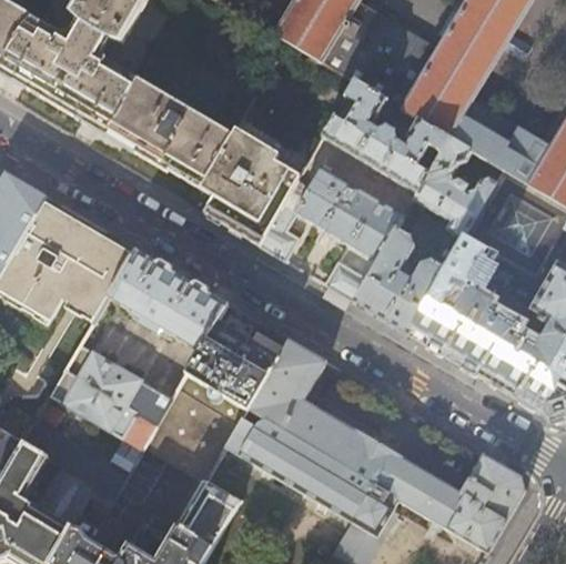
[(59,31),(6,0),(0,0),(0,68),(23,82),(109,132),(159,162),(198,184),(229,133),(107,60),(104,50),(110,40),(105,37),(121,41),(144,0),(74,0),(69,9),(79,21),(73,19),(68,29),(59,31)]
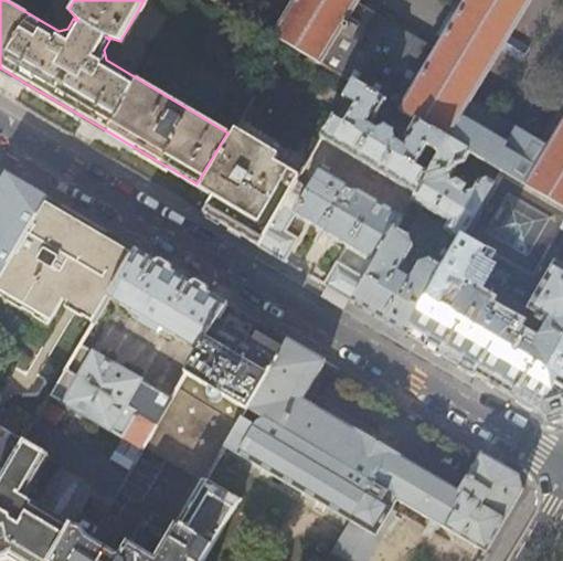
[(463,0),(435,48),(360,0),(291,0),(275,27),(353,78),(383,96),(414,116),(447,136),(468,149),(500,168),(562,204),(562,0),(463,0)]
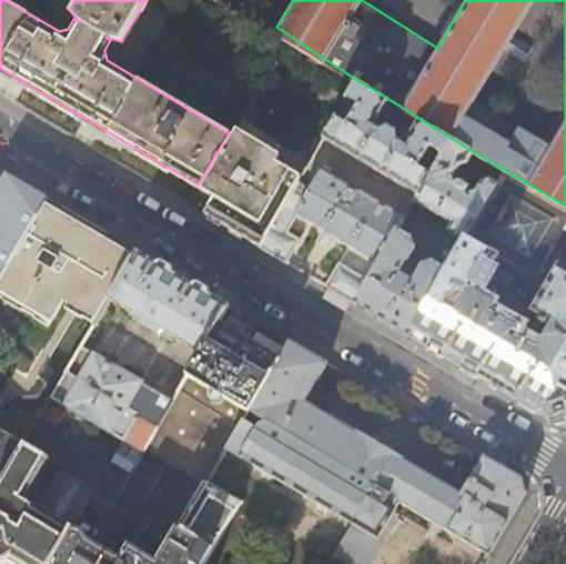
[(385,124),(378,129),(370,123),(385,97),(355,79),(346,94),(356,100),(356,102),(345,121),(334,113),(323,133),(416,191),(427,172),(416,165),(416,163),(427,144),(440,151),(450,137),(416,117),(401,143),(393,138),(393,129),(385,124)]
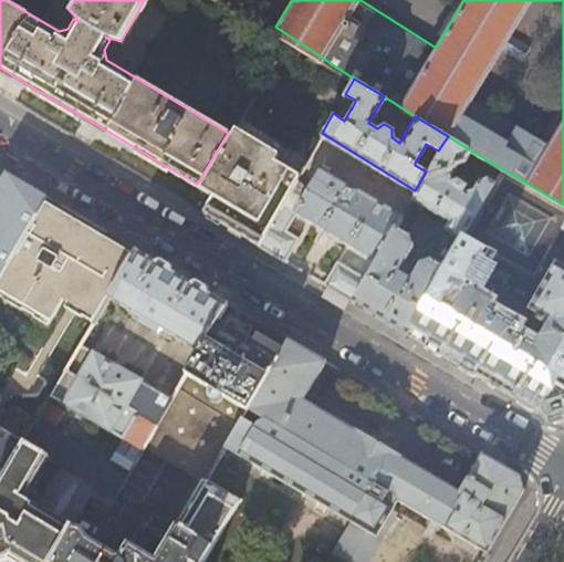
[(283,160),(286,154),(235,123),(228,133),(197,184),(211,193),(202,209),(216,217),(257,241),(298,170),(283,160)]
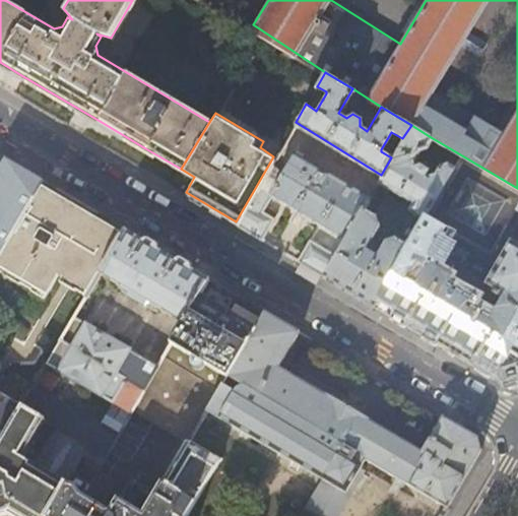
[(431,137),(411,125),(402,138),(391,157),(381,175),(378,181),(410,201),(407,208),(407,211),(422,219),(452,167),(445,163),(438,165),(434,172),(427,174),(424,172),(425,169),(417,164),(413,166),(411,160),(418,149),(426,147),(431,137)]
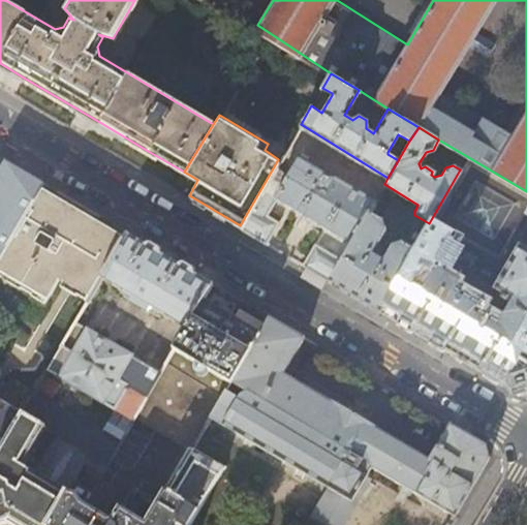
[(369,210),(374,199),(327,170),(329,164),(323,161),(320,166),(305,157),(308,151),(303,148),(289,170),(284,165),(304,133),(297,130),(278,159),(240,225),(265,240),(280,217),(275,213),(276,211),(270,206),(277,192),(350,240),(369,210)]
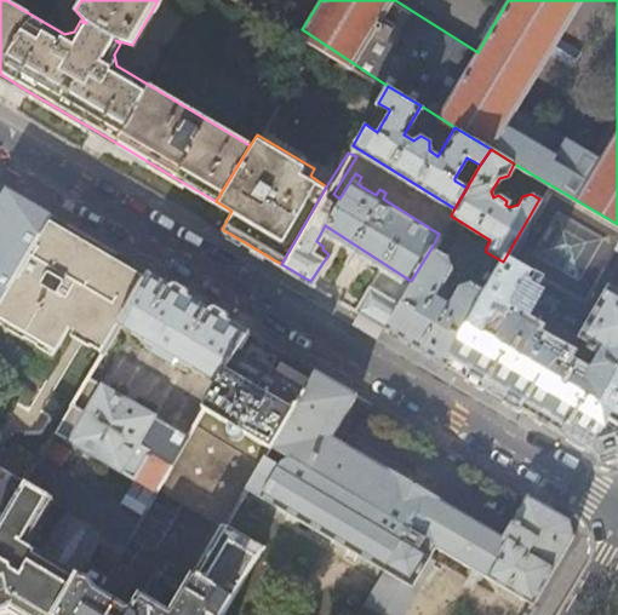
[(0,297),(49,213),(0,183),(0,297)]
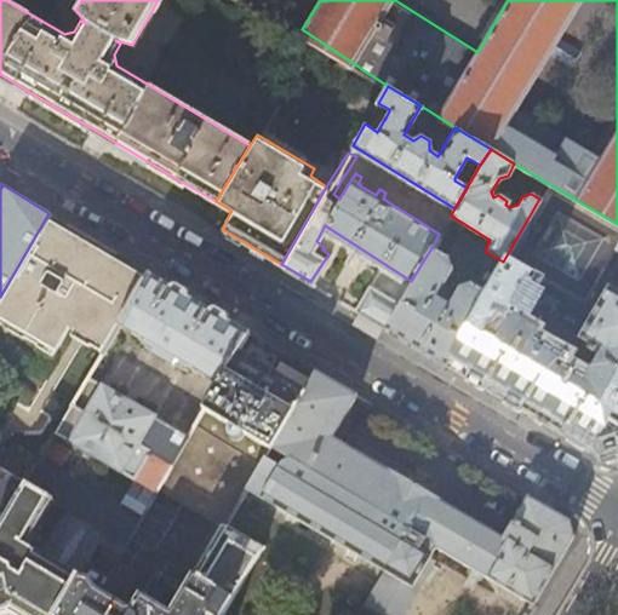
[(604,454),(617,450),(617,224),(549,184),(539,199),(503,262),(486,291),(445,361),(473,378),(571,436),(604,454)]
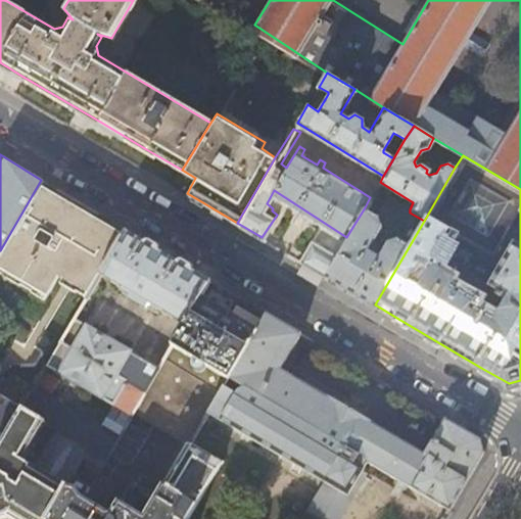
[(68,195),(41,180),(0,250),(0,266),(45,293),(56,274),(86,291),(97,271),(123,227),(112,222),(68,195)]
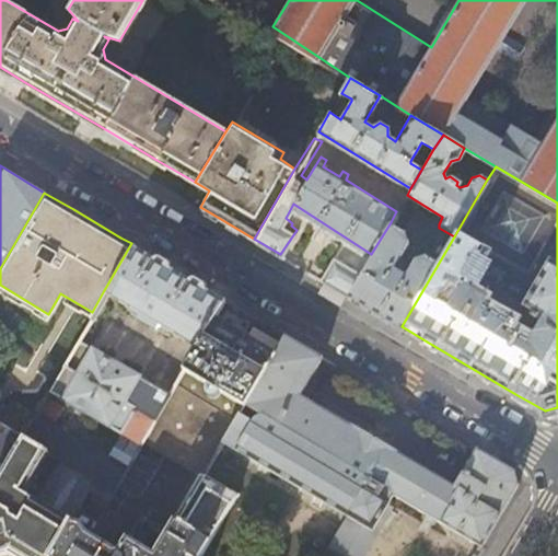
[(407,232),(391,222),(371,254),(369,259),(365,264),(362,270),(348,294),(376,311),(402,326),(439,263),(423,255),(415,258),(404,277),(403,271),(397,268),(395,270),(393,269),(410,240),(407,232)]
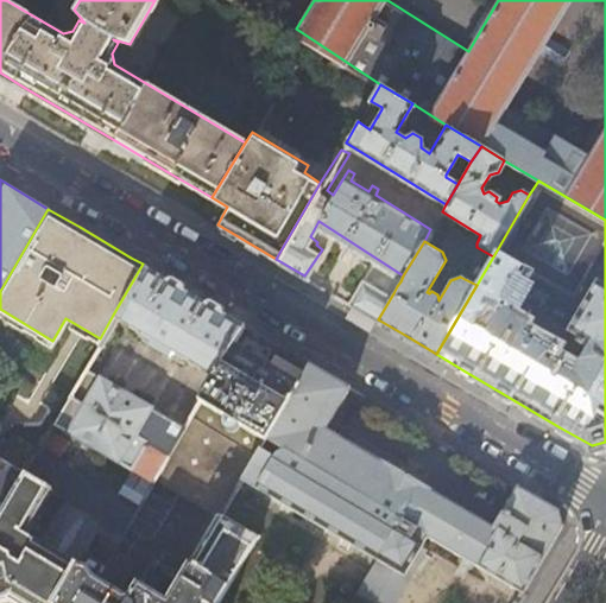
[(183,287),(143,264),(113,315),(144,332),(143,336),(181,360),(183,356),(213,373),(244,324),(214,306),(183,287)]
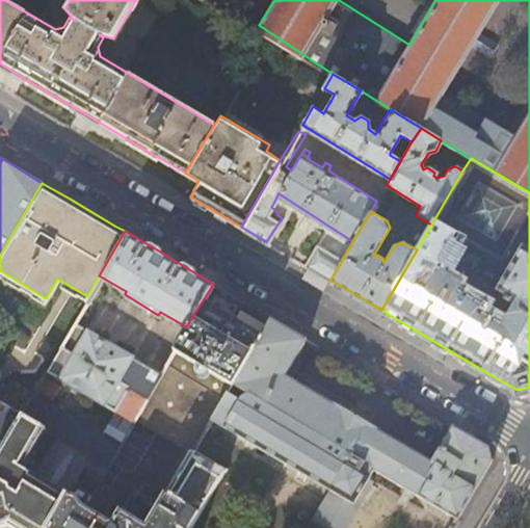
[(330,280),(344,257),(316,240),(302,263),(330,280)]
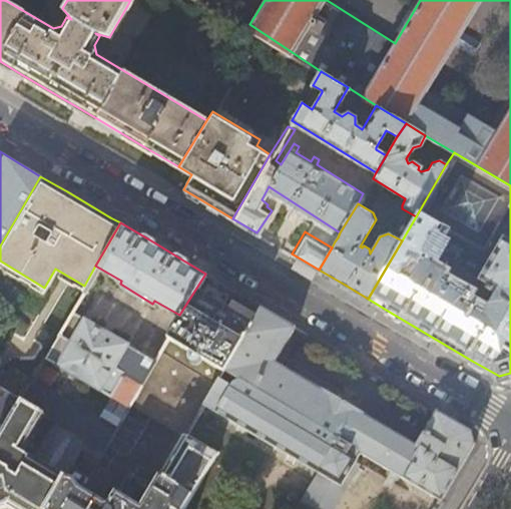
[(231,289),(205,274),(179,315),(154,359),(128,402),(184,432),(186,431),(202,403),(258,305),(231,289)]
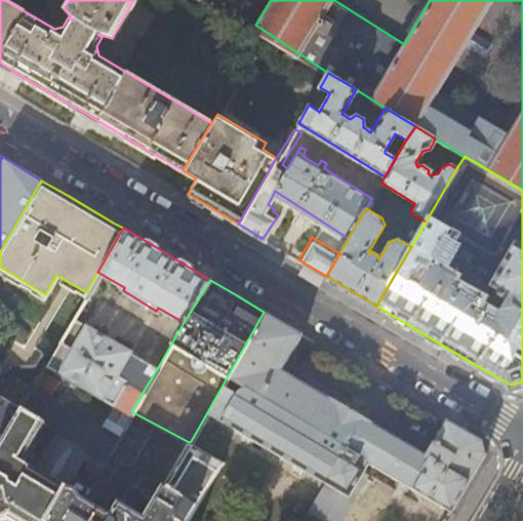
[(130,414),(131,411),(158,367),(84,323),(90,310),(80,304),(45,363),(130,414)]
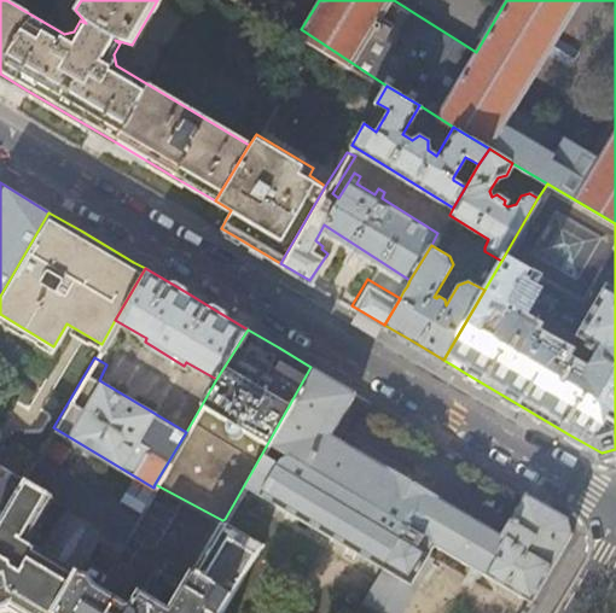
[(349,390),(311,367),(244,485),(379,564),(356,601),(377,612),(385,612),(430,541),(529,600),(556,553),(569,531),(565,517),(523,492),(498,532),(326,430),(349,390)]
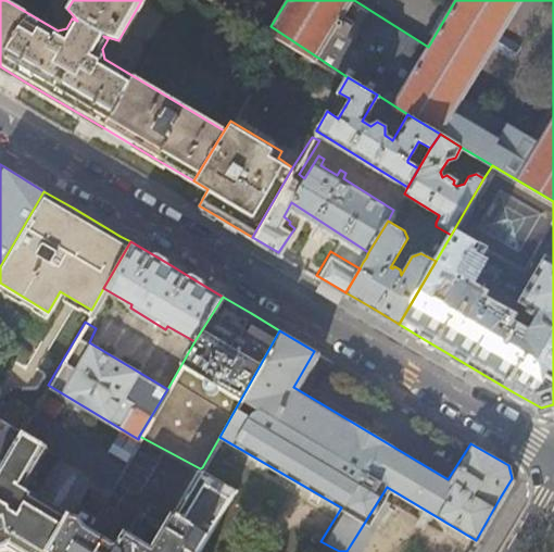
[(20,433),(46,447),(58,454),(92,475),(110,485),(124,463),(50,419),(60,402),(42,393),(32,412),(20,433)]
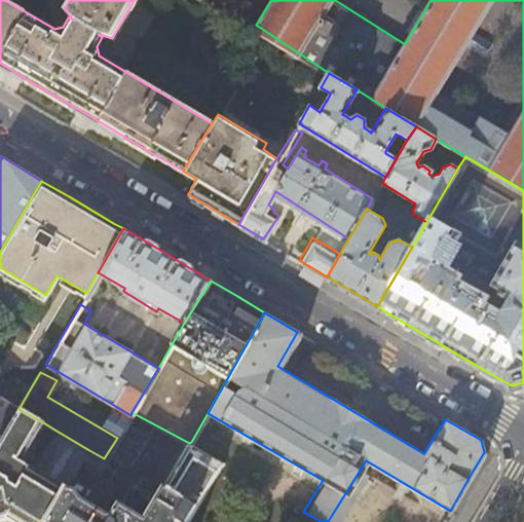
[(0,438),(2,439),(19,409),(30,389),(2,373),(0,376),(0,438)]
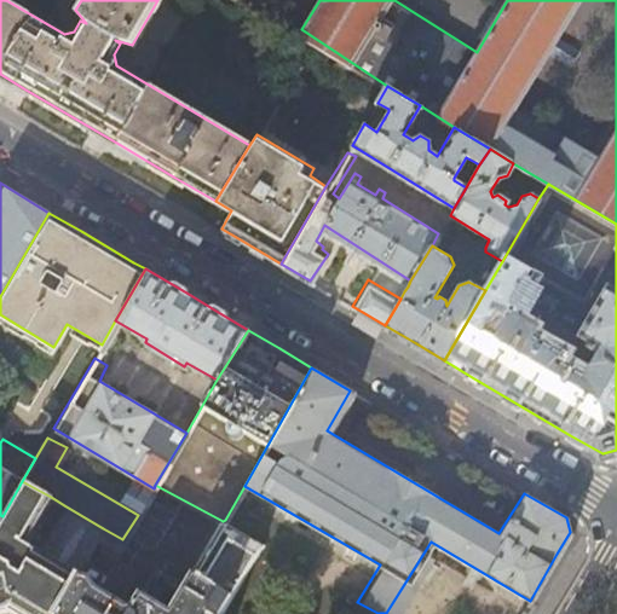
[(0,609),(7,608),(16,613),(52,613),(76,574),(92,545),(103,528),(64,505),(39,552),(26,544),(51,497),(22,481),(3,516),(0,520),(0,609)]
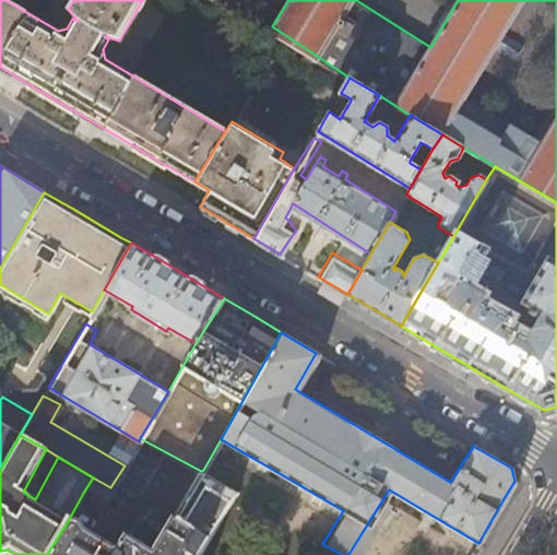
[(69,519),(47,554),(198,554),(199,554),(238,492),(203,470),(201,471),(154,551),(126,534),(117,547),(85,530),(78,521),(69,519)]
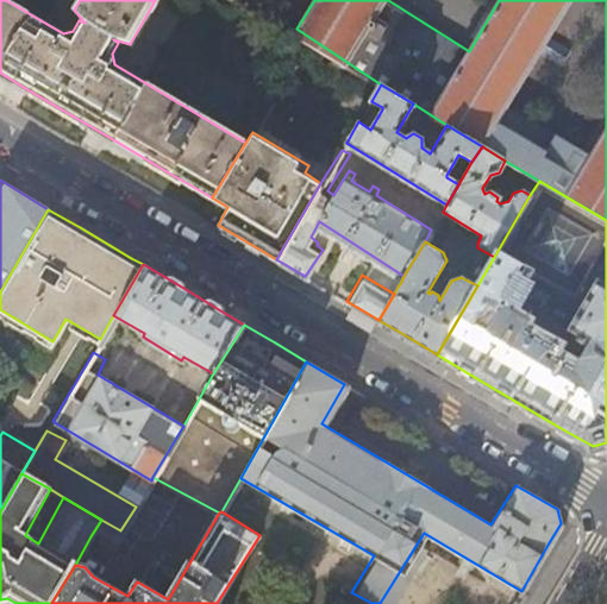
[(121,533),(120,530),(101,520),(91,536),(112,548),(121,533)]
